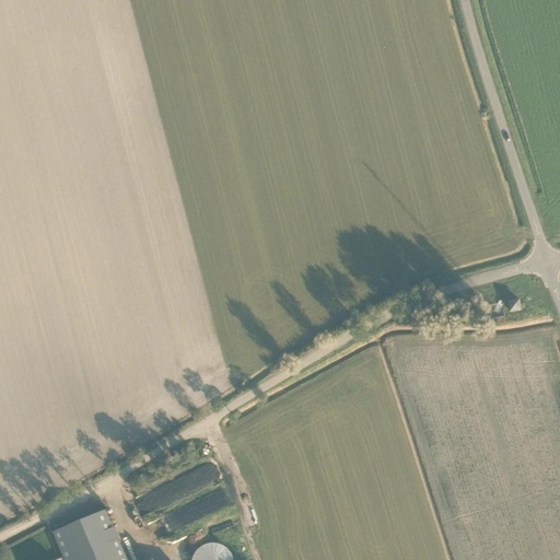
[(510,312),(520,311),(518,301),(509,302),(510,312)]
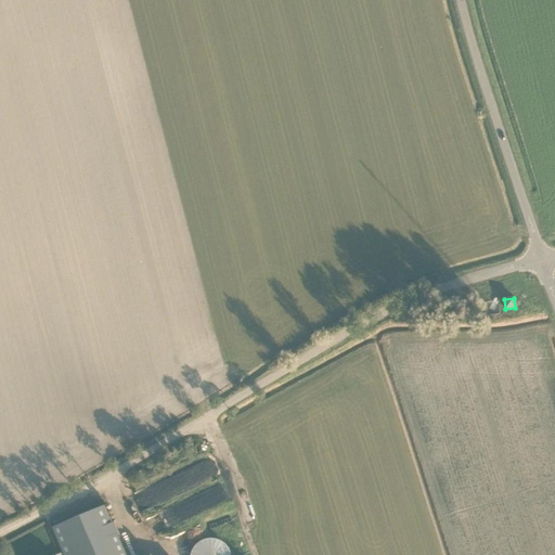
[(152,482),(157,502),(189,493),(186,483),(188,482),(185,474),(152,482)]
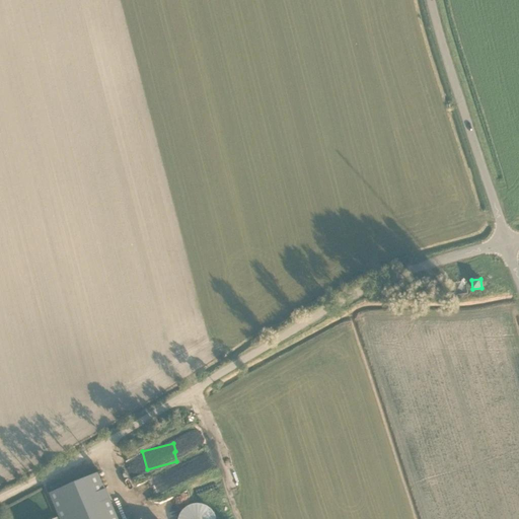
[(215,469),(208,453),(180,465),(188,482),(215,469)]
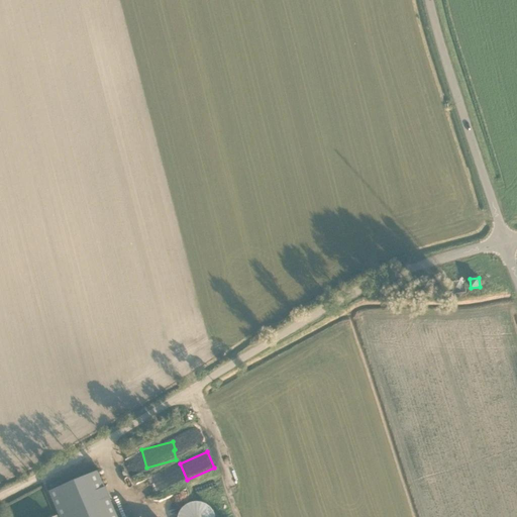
[(116,516),(97,471),(48,492),(59,515),(54,516),(116,516)]
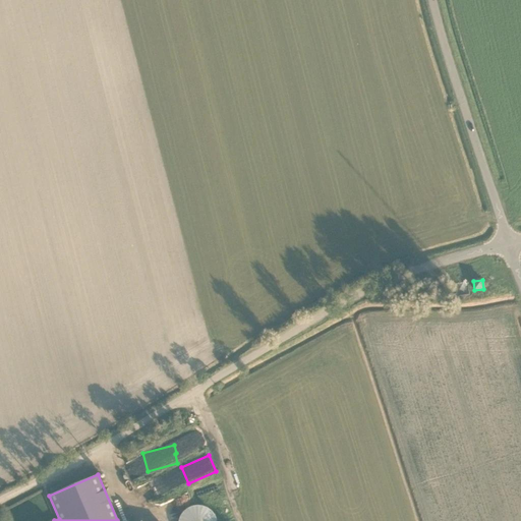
[(216,520),(215,519),(214,516),(212,513),(210,511),(207,509),(204,507),(200,507),(197,506),(194,507),(190,507),(188,509),(186,510),(185,511),(183,513),(181,516),(179,519),(178,520),(216,520)]
